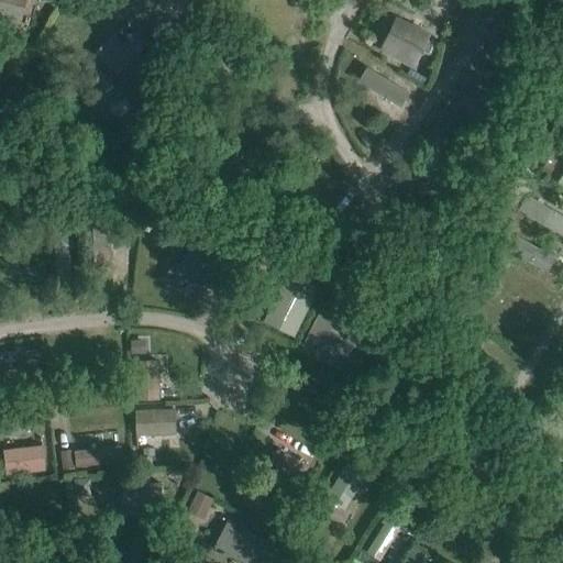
[(0,0),(0,15),(6,18),(4,21),(18,24),(19,20),(22,20),(28,0),(0,0)]
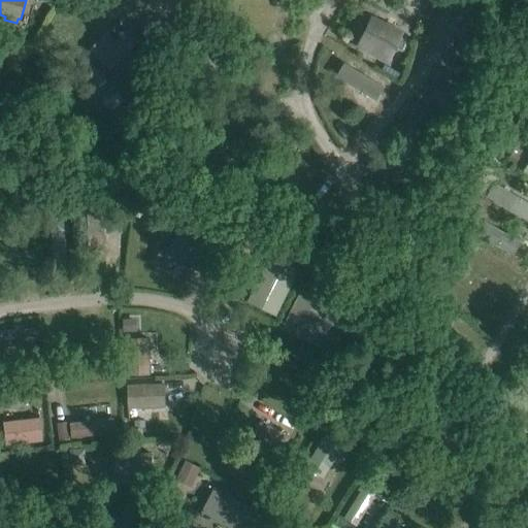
[(360,43),(388,57),(393,47),(405,54),(410,43),(398,37),(399,35),(371,21),(360,43)]
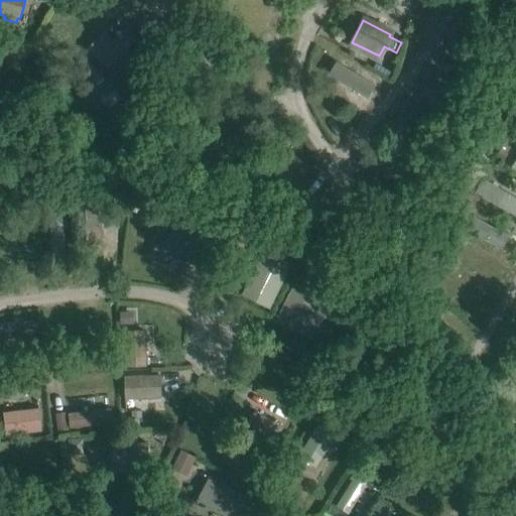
[(367,93),(360,100),(367,106),(373,99),(369,95),(367,93)]
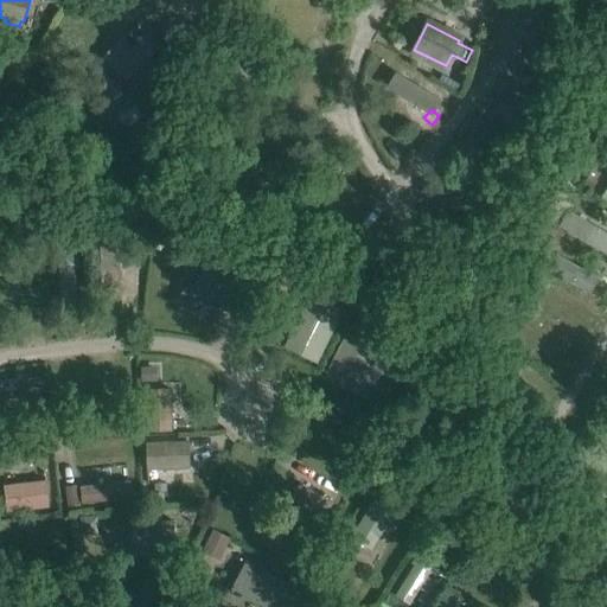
[(606,253),(606,232),(555,200),(544,217),(606,253)]
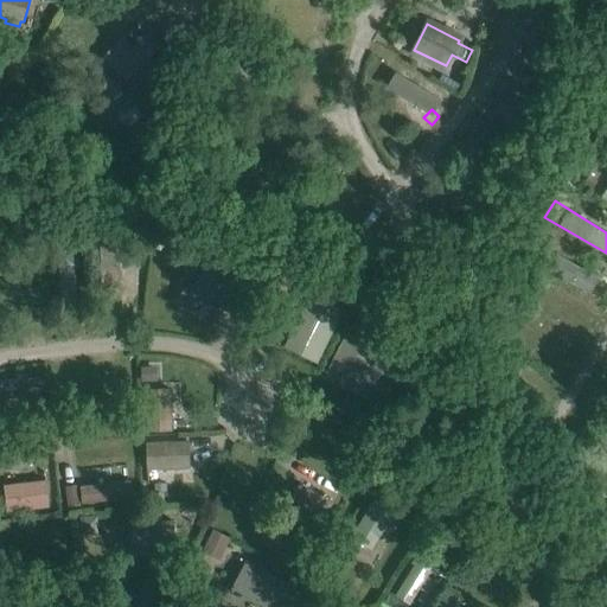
[(88,232),(80,234),(80,236),(81,254),(90,254),(89,235),(88,232)]
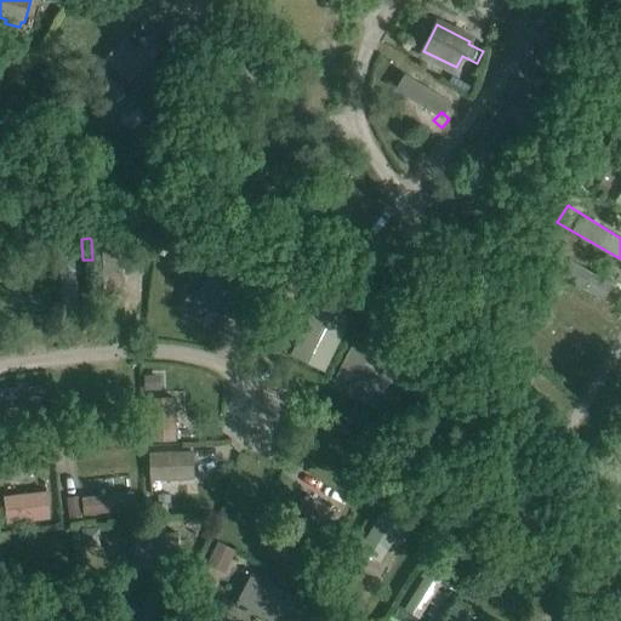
[(152,238),(141,239),(141,255),(152,254),(152,238)]
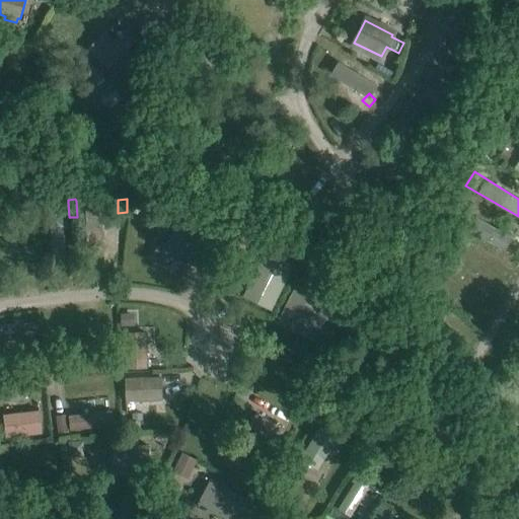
[(113,203),(86,202),(85,245),(112,246),(113,203)]
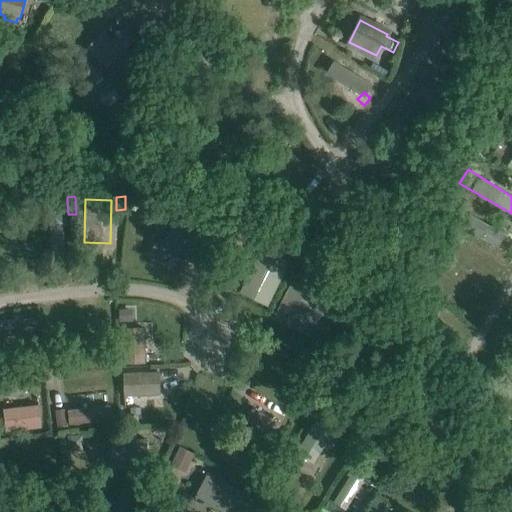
[(318,209),(306,202),(293,224),(306,232),(318,209)]
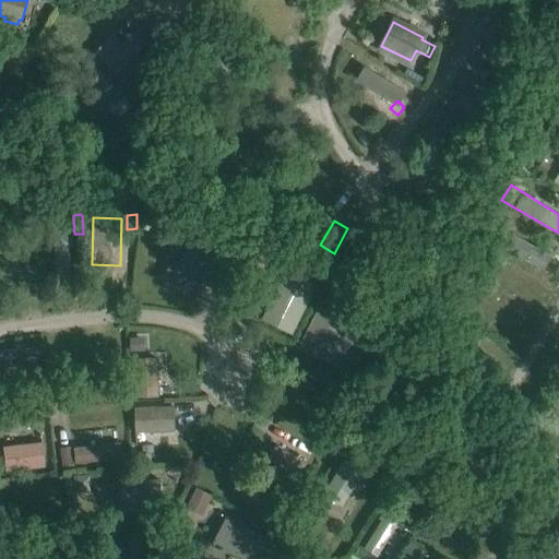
[(50,224),(56,281),(73,278),(68,223),(50,224)]
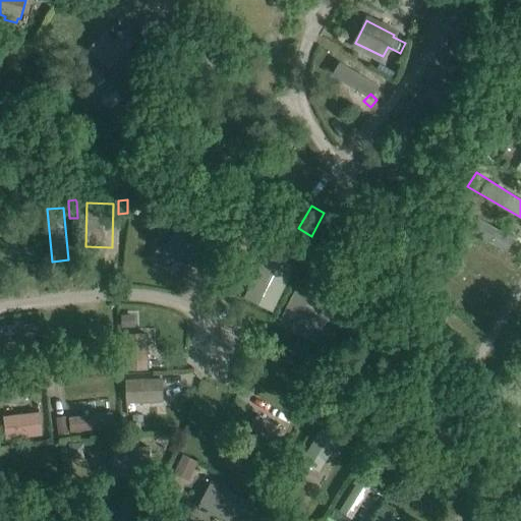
[(466,209),(459,221),(507,248),(514,235),(466,209)]
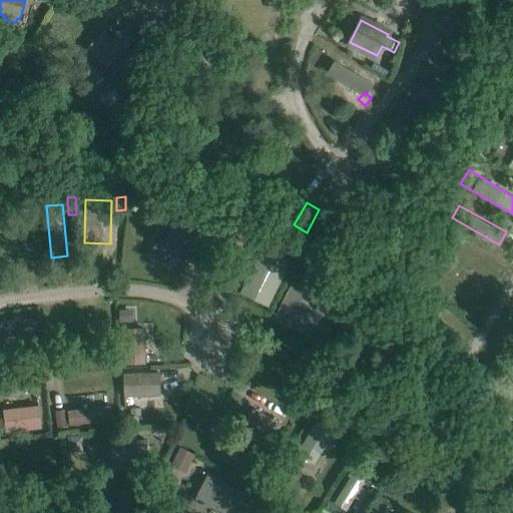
[(177,264),(178,258),(193,264),(208,218),(177,207),(166,240),(162,239),(154,243),(149,254),(153,266),(168,271),(177,264)]
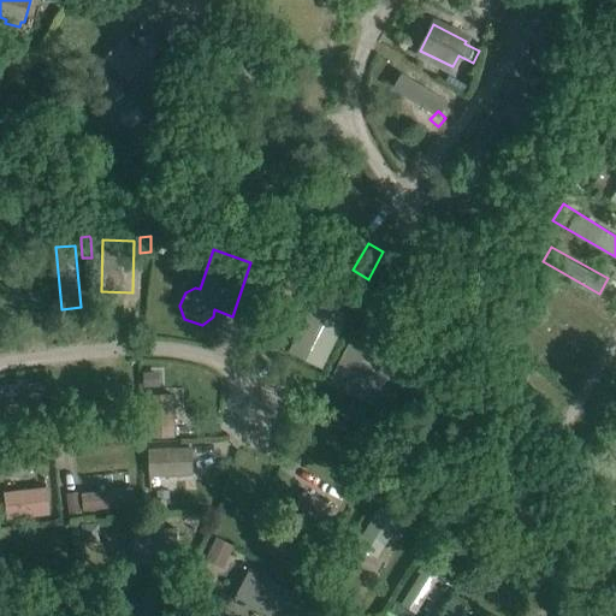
[(538,273),(533,282),(544,288),(549,279),(538,273)]
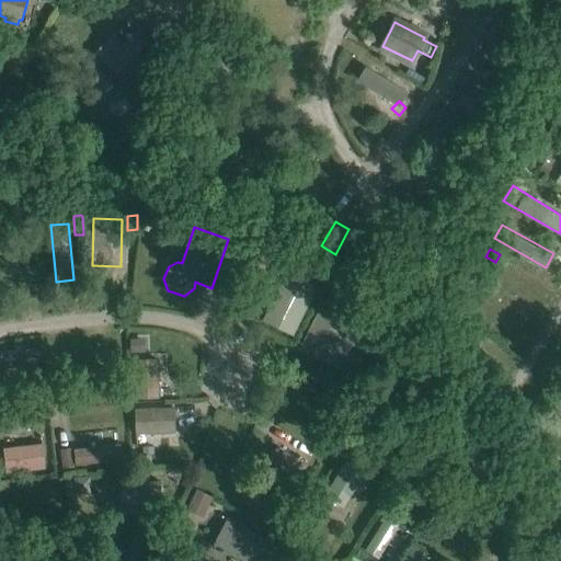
[(287,271),(262,320),(293,336),(319,287),(287,271)]
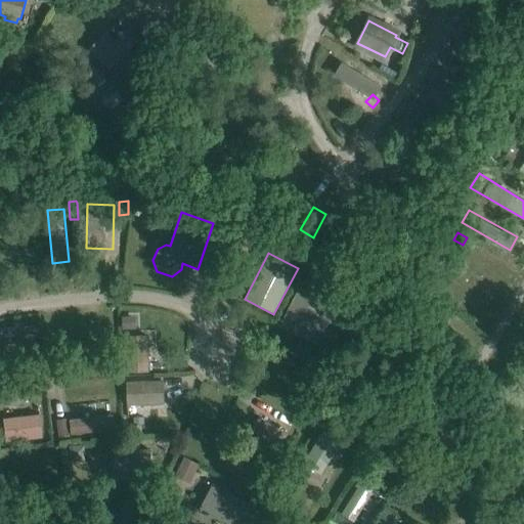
[(315,324),(324,307),(297,293),(279,325),(333,352),(340,337),(315,324)]
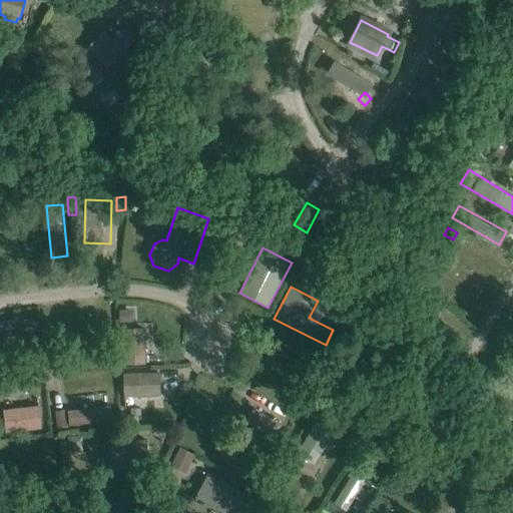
[(121,329),(122,366),(146,365),(145,328),(121,329)]
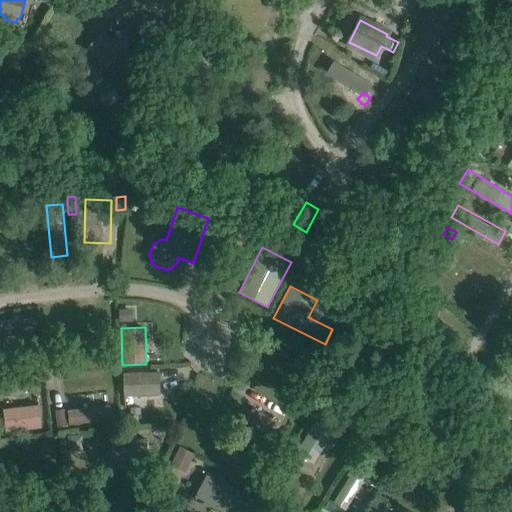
[(123,373),(124,396),(160,395),(159,372),(123,373)]
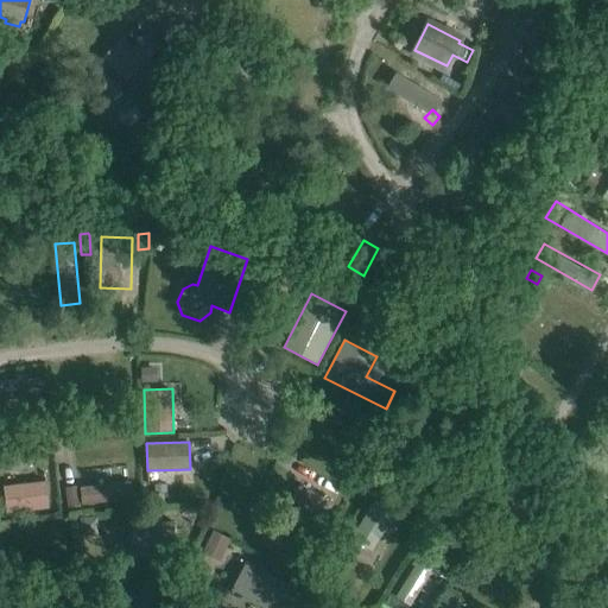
[(296,501),(334,524),(350,494),(315,472),(296,501)]
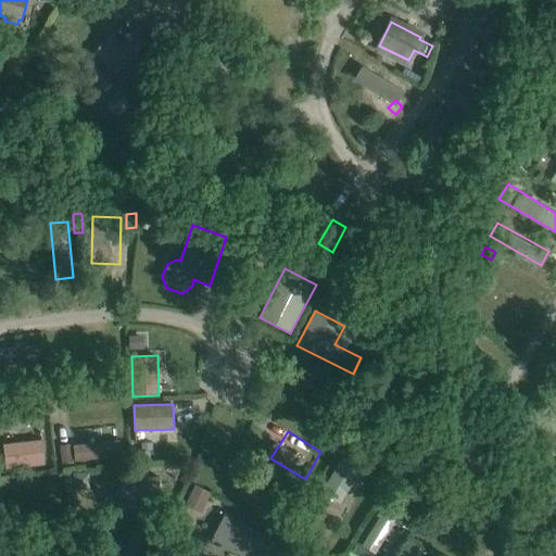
[(121,438),(75,440),(76,458),(122,456),(121,438)]
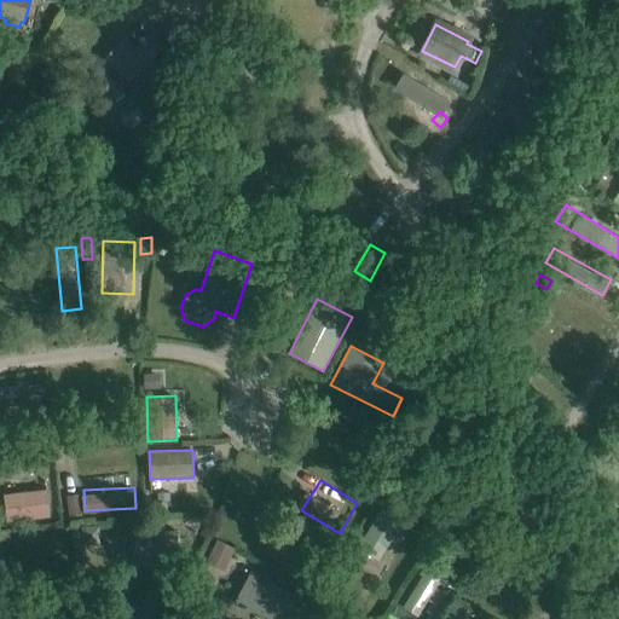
[(51,518),(48,489),(3,493),(6,522),(51,518)]
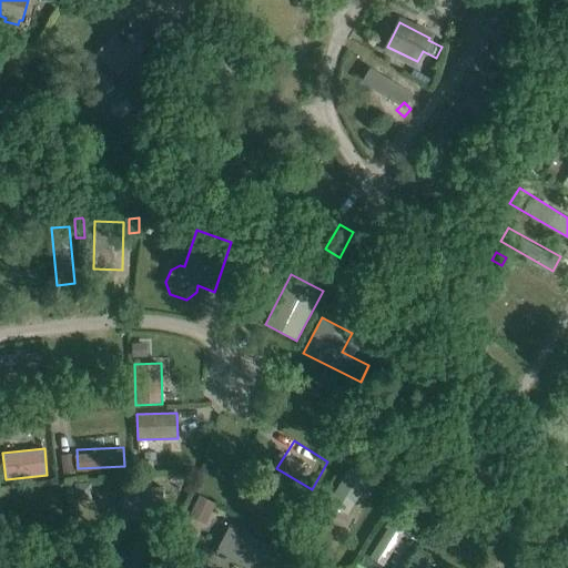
[(350,466),(327,503),(347,515),(371,477),(350,466)]
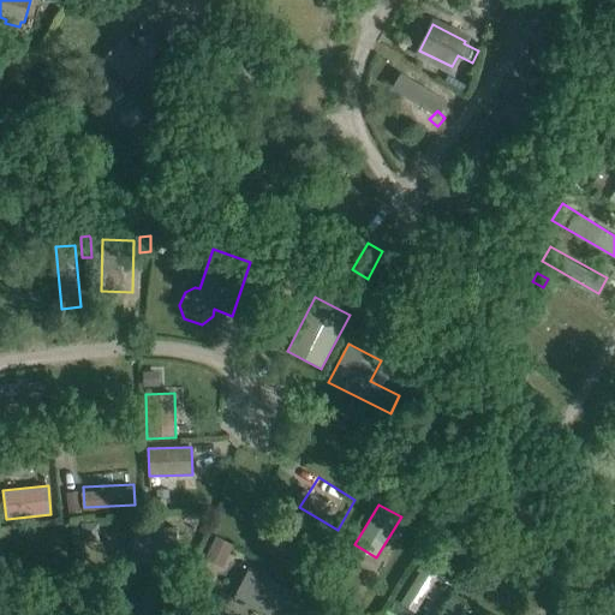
[(67,526),(51,527),(55,573),(71,572),(67,526)]
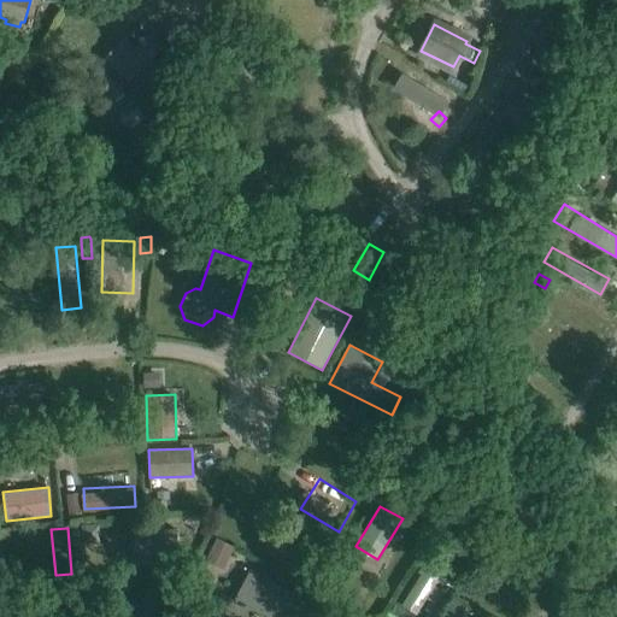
[(180,563),(177,529),(130,532),(133,565),(180,563)]
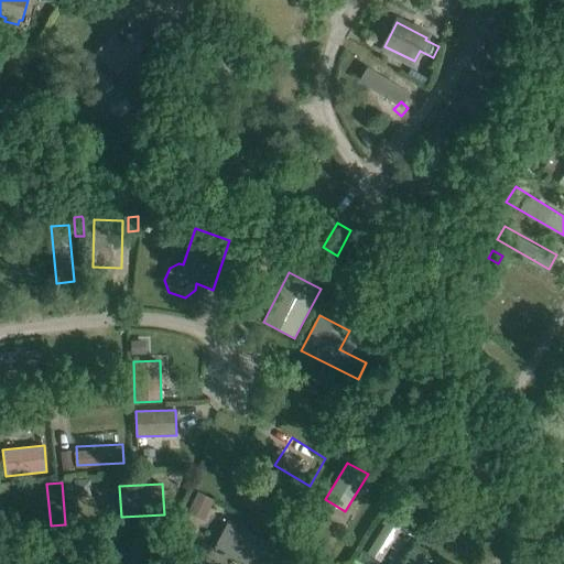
[(266,563),(277,544),(229,519),(212,551),(224,556),(225,554),(242,563),(266,563)]
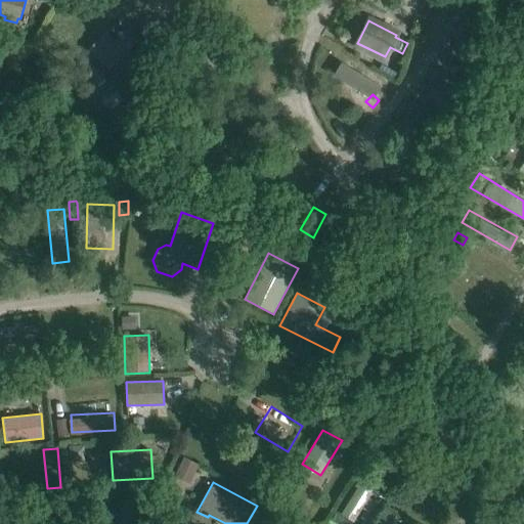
[(354,520),(372,493),(359,486),(343,512),(354,520)]
